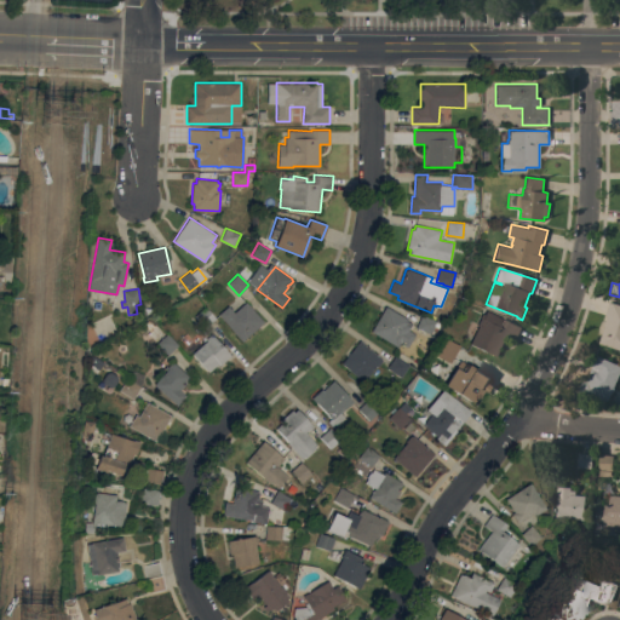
[(264,322),(242,340),(219,314),(228,305),(230,308),(231,306),(234,310),(233,310),(234,313),(246,302),(264,322)]
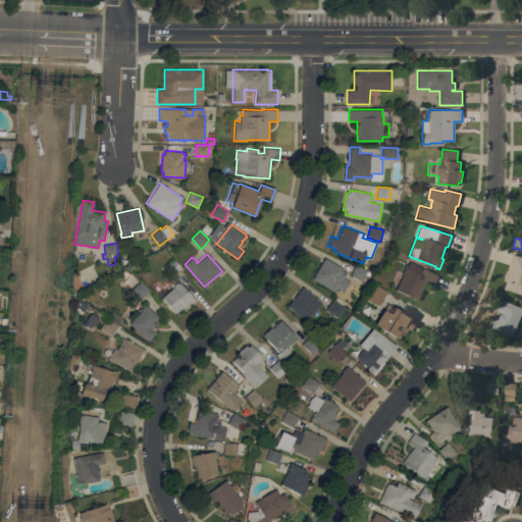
[(512,267),(509,266),(513,254),(521,257),(521,294),(505,289),(512,267)]
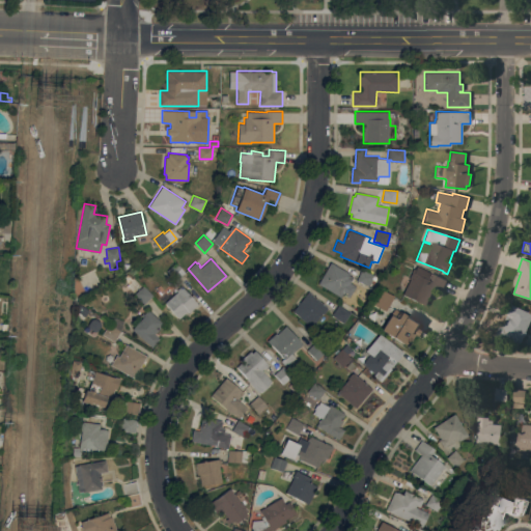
[(185,273),(176,281),(167,271),(176,262),(185,273)]
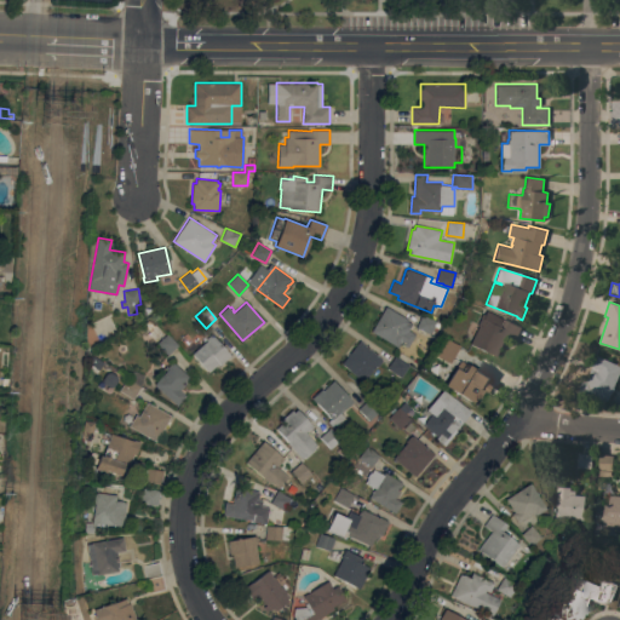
[(372,331),(386,306),(409,320),(407,323),(411,326),(408,329),(415,333),(408,348),(400,343),(399,346),(372,331)]
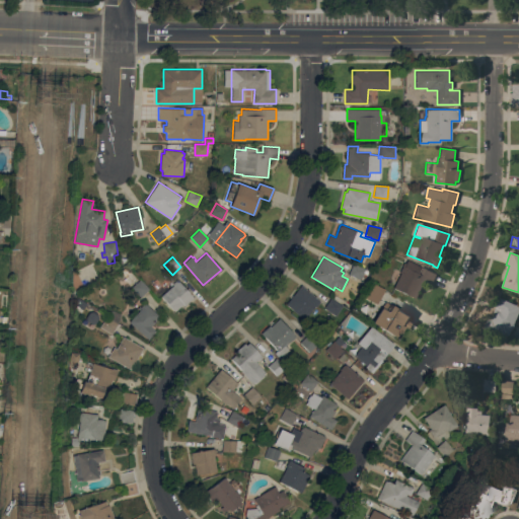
[(400,273),(399,272),(403,264),(404,265),(406,260),(436,274),(430,287),(423,284),(416,299),(393,288),(400,273)]
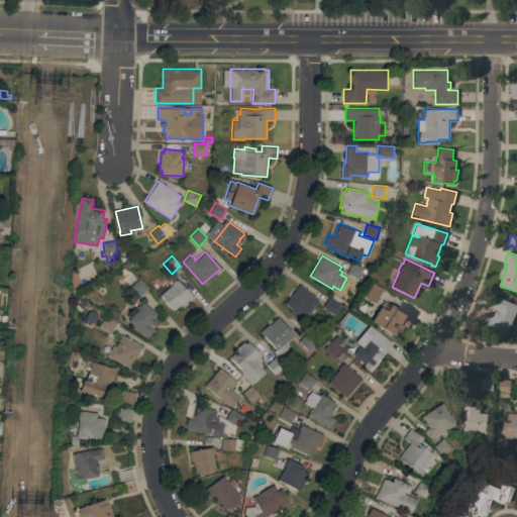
[(352,263),(365,268),(363,272),(366,274),(363,280),(347,272),(352,263)]
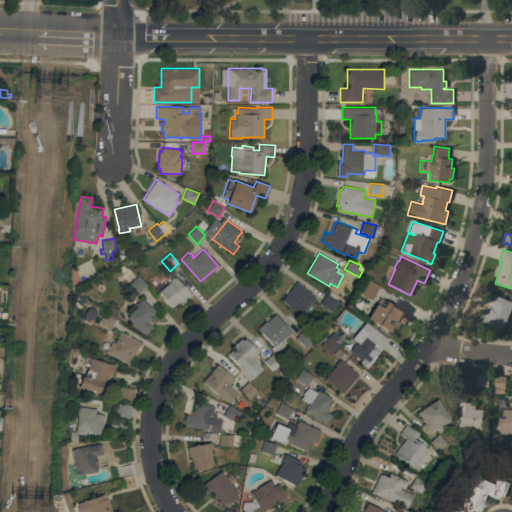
[(129,269),(124,274),(119,268),(123,263),(129,269)]
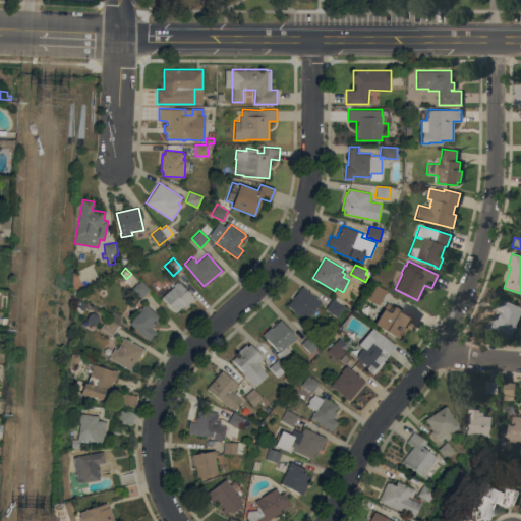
[(132,288),(140,280),(151,290),(141,298),(132,288)]
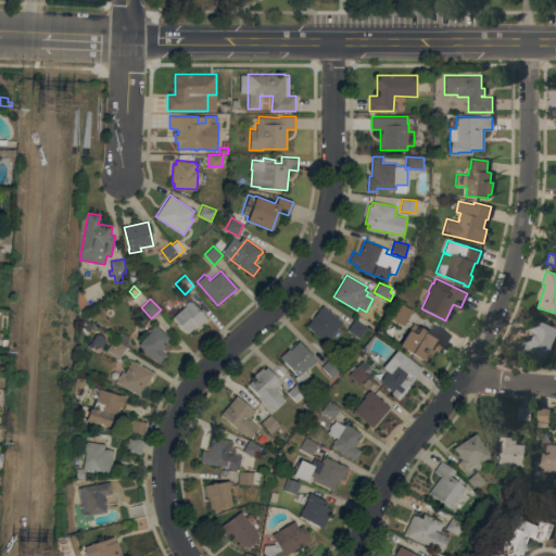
[(173,316),(186,305),(185,303),(189,299),(206,318),(198,326),(197,326),(188,333),(173,316)]
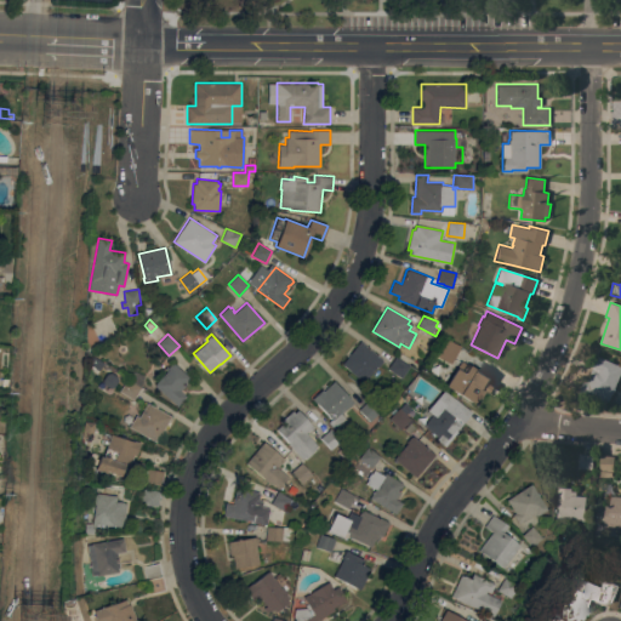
[(451,363),(432,353),(442,336),(461,347),(451,363)]
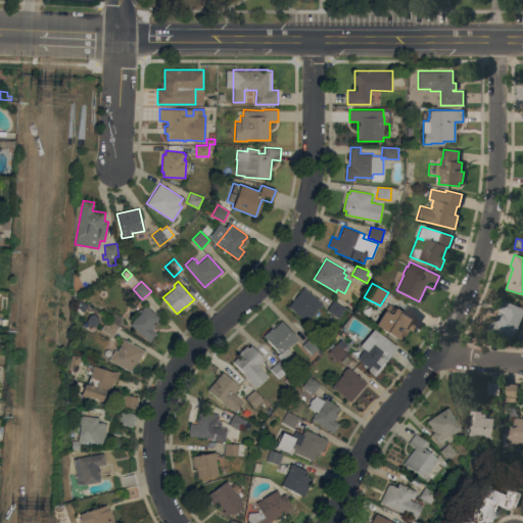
[(304,287),(323,302),(307,322),(288,306),(304,287)]
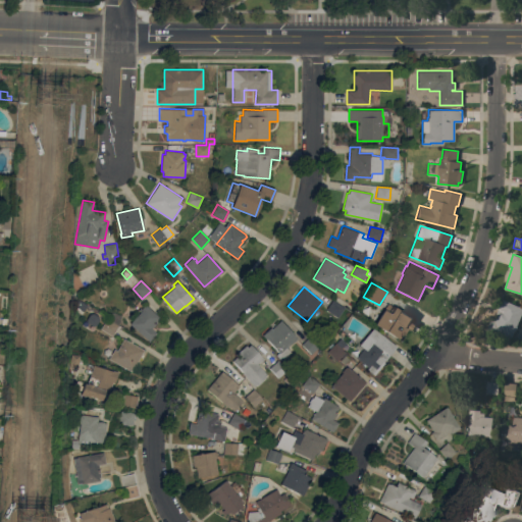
[(345,308),(336,317),(326,310),(333,300),(345,308)]
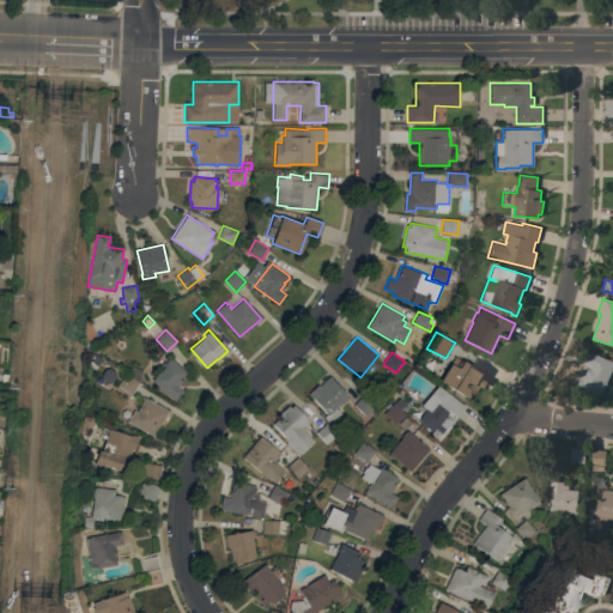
[(574,392),(590,352),(612,362),(612,368),(607,383),(606,389),(605,389),(599,402),(574,392)]
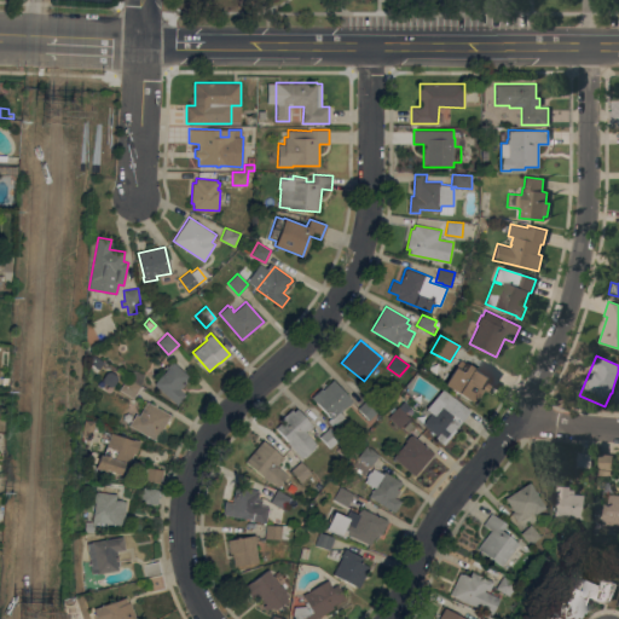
[(154,383),(168,368),(167,366),(172,362),(172,363),(173,362),(190,376),(186,380),(187,381),(180,389),(186,394),(178,404),(154,383)]
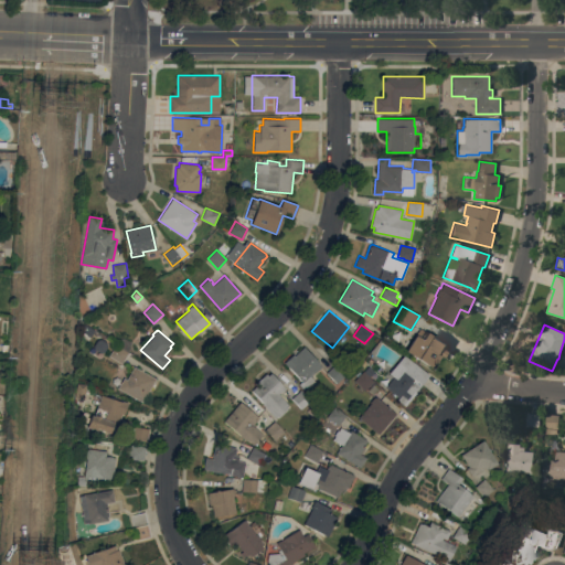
[(415,334),(419,338),(424,330),(447,344),(445,349),(450,352),(447,359),(440,354),(433,368),(405,351),(415,334)]
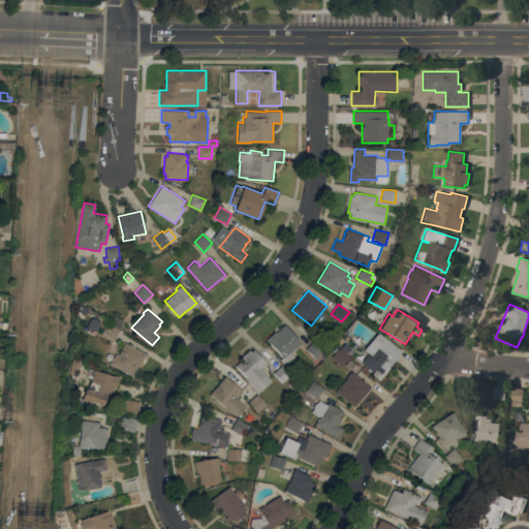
[(100,324),(97,329),(94,330),(89,327),(88,323),(91,318),(95,317),(99,320),(100,324)]
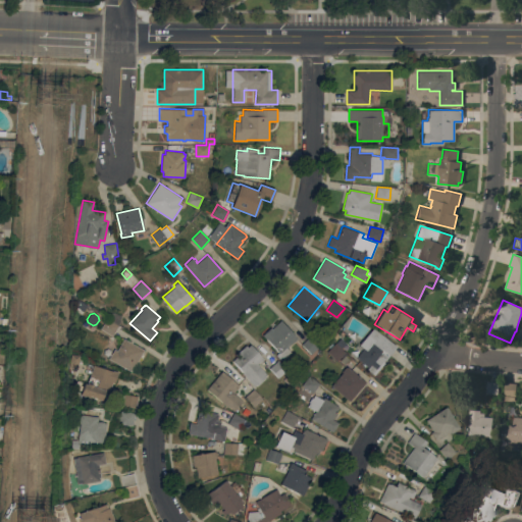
[(101,328),(107,318),(119,325),(112,335),(101,328)]
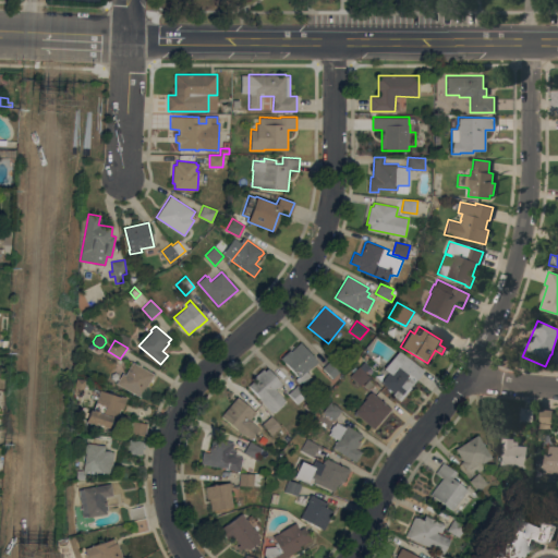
[(318,362),(314,365),(313,365),(306,371),(312,376),(303,385),(298,379),(299,377),(286,362),(284,363),(280,358),(289,350),(290,351),(301,341),(318,362)]
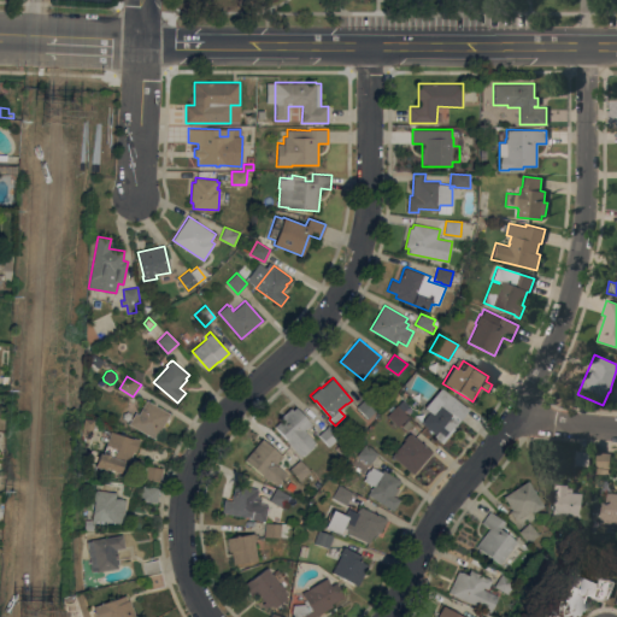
[(441,387),(468,410),(453,428),(454,428),(442,442),(435,435),(436,434),(422,422),(430,411),(424,407),(441,387)]
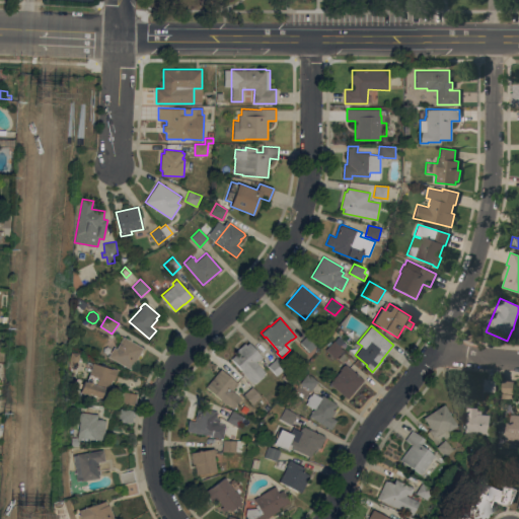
[(114,347),(117,348),(123,336),(129,339),(129,338),(132,340),(132,341),(143,347),(132,369),(108,356),(114,347)]
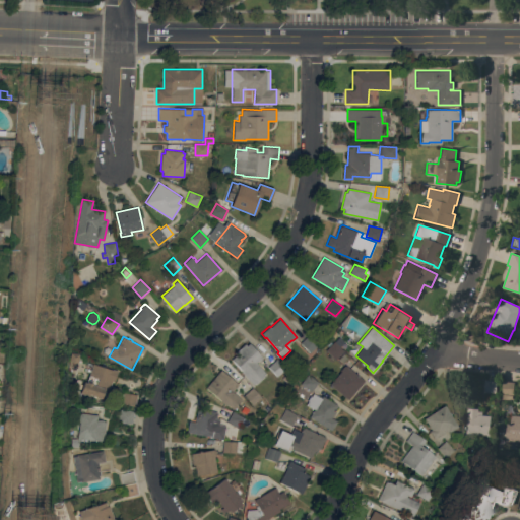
[(301,342),(307,336),(317,345),(311,352),(301,342)]
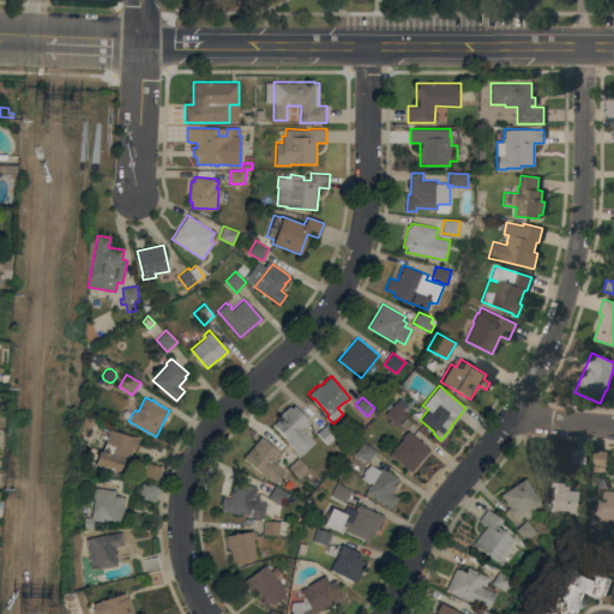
[(395,403),(407,414),(396,425),(385,414),(395,403)]
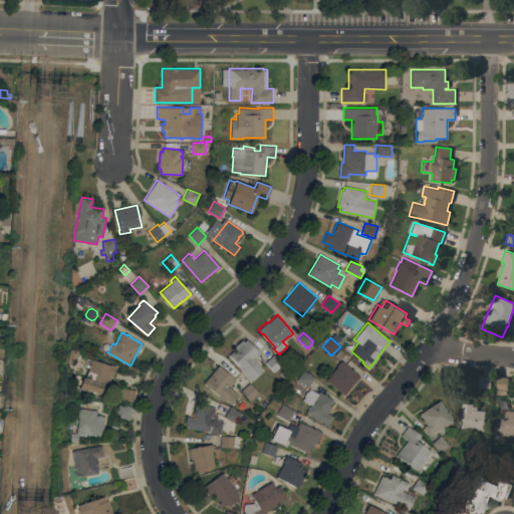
[(239,367),(240,366),(229,355),(235,350),(233,348),(242,339),(244,341),(246,339),(260,353),(256,357),(255,356),(254,357),(263,367),(261,369),(262,370),(254,379),(252,378),(251,379),(239,367)]
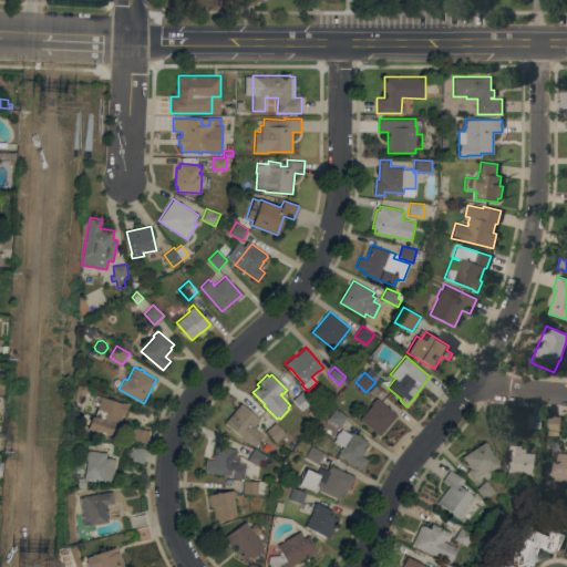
[(85,401),(75,400),(78,384),(88,385),(86,395),(85,401)]
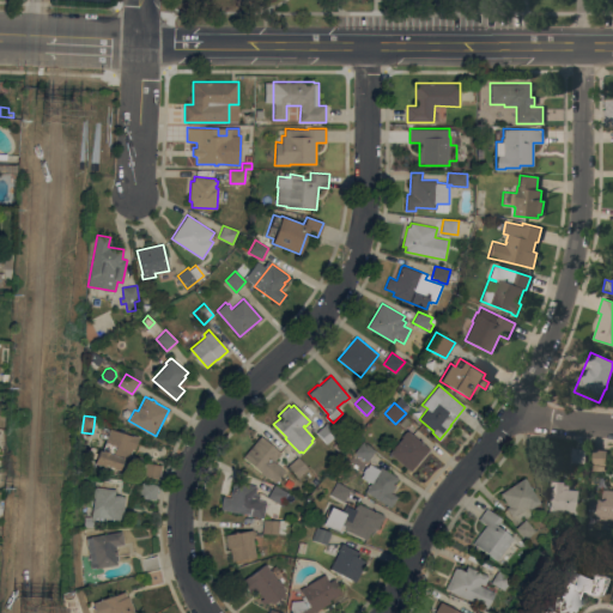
[(327,423),(338,434),(327,443),(316,431),(327,423)]
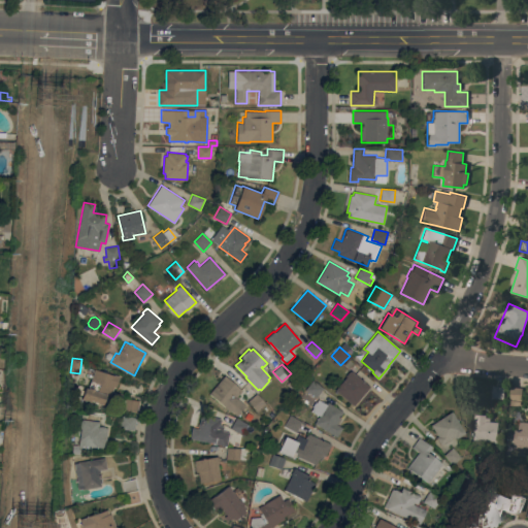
[(113,375),(113,374),(120,376),(116,387),(114,387),(110,396),(106,394),(105,397),(107,397),(105,402),(104,401),(103,404),(92,400),(91,401),(81,398),(86,388),(88,388),(94,368),(113,375)]
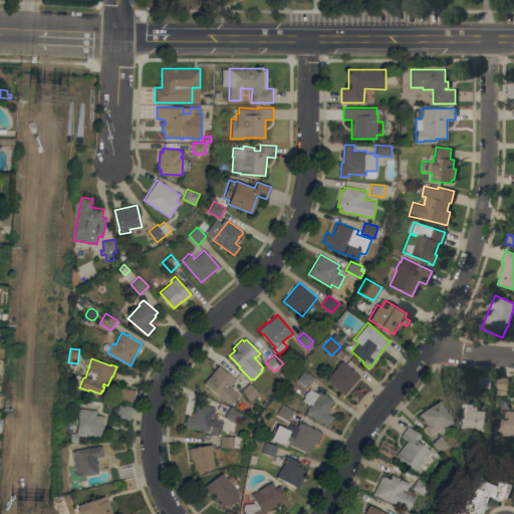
[(326,379),(337,366),(336,365),(340,361),(341,362),(342,360),(360,376),(344,395),(326,379)]
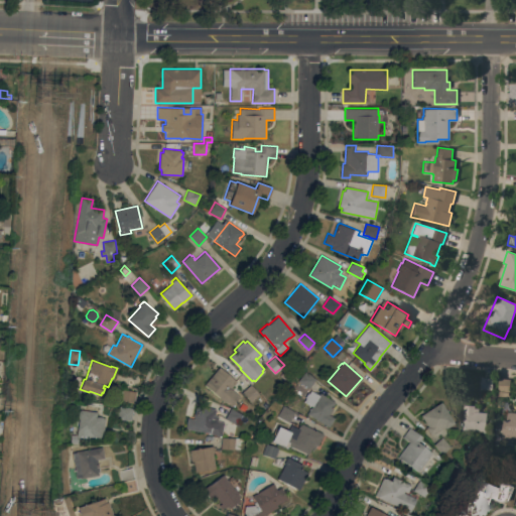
[(237,382),(231,388),(241,396),(232,406),(226,401),(225,402),(220,398),(221,397),(205,384),(220,366),(237,382)]
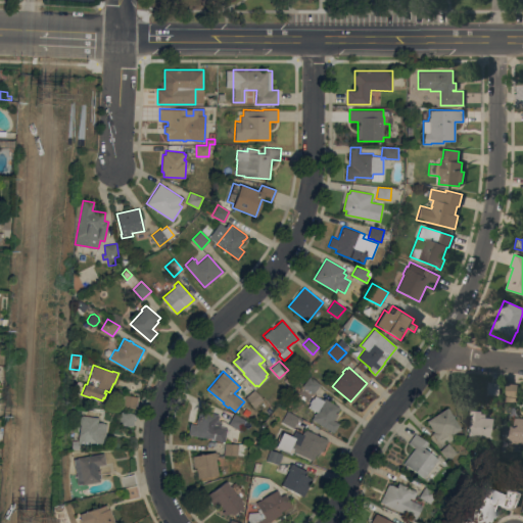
[(314,393),(302,386),(310,376),(321,384),(314,393)]
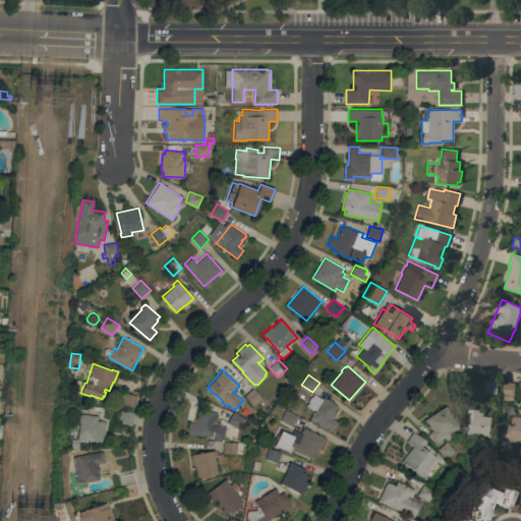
[(497,382),(496,395),(484,395),(485,381),(497,382)]
